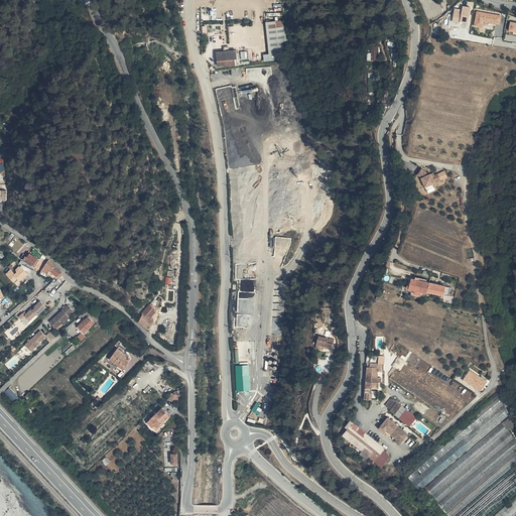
[(469,23),(472,6),(463,5),(463,8),(455,7),(453,20),(469,23)]
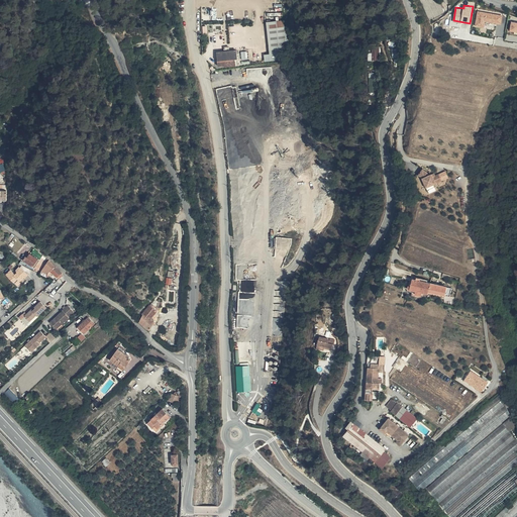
[(485,27),(486,21),(502,24),(503,14),(478,10),(475,25),(485,27)]
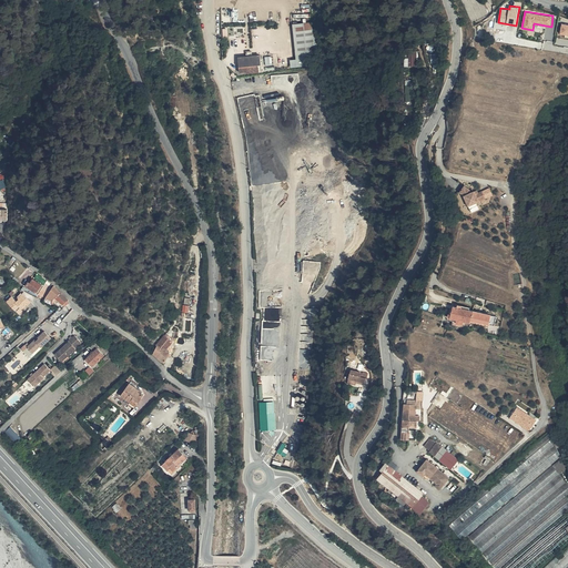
[(288,63),(290,71),(318,67),(312,21),(290,24),(295,62),(288,63)]
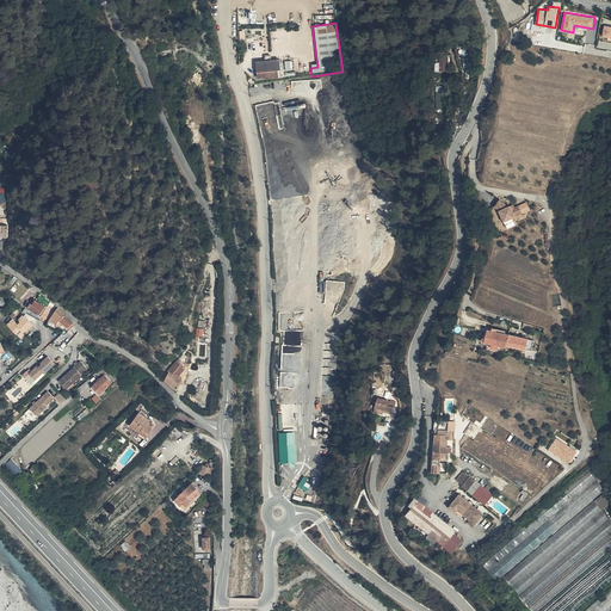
[(443,60),(434,60),(434,69),(444,69),(443,60)]
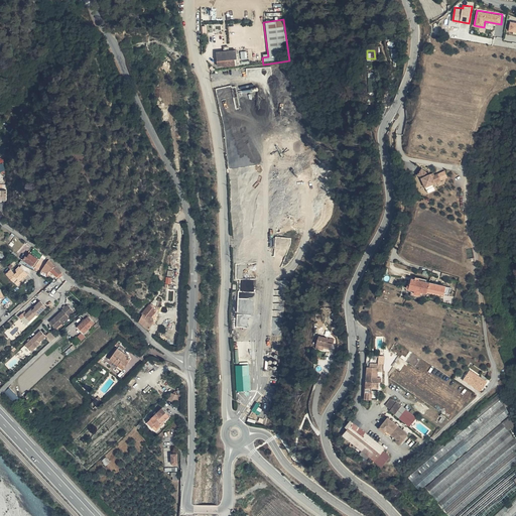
[(225,71),(236,70),(234,54),(226,55),(226,51),(221,52),(221,56),(214,57),(216,71),(225,70),(225,71)]
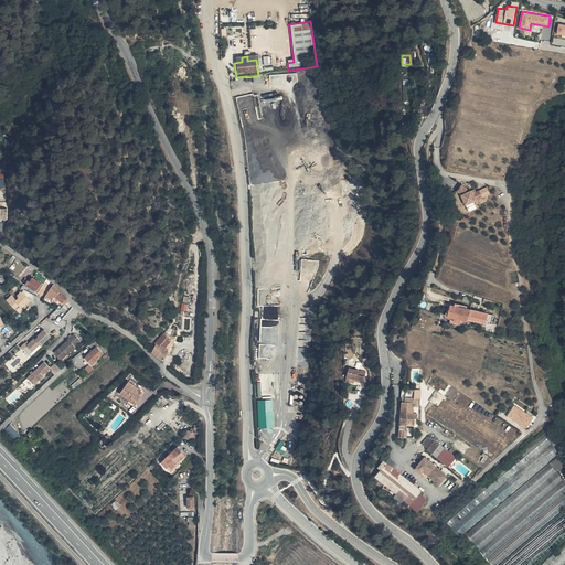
[(468,195),(466,191),(464,192),(461,189),(456,185),(451,192),(456,195),(461,206),(478,196),(475,190),(470,192),(471,194),(468,195)]
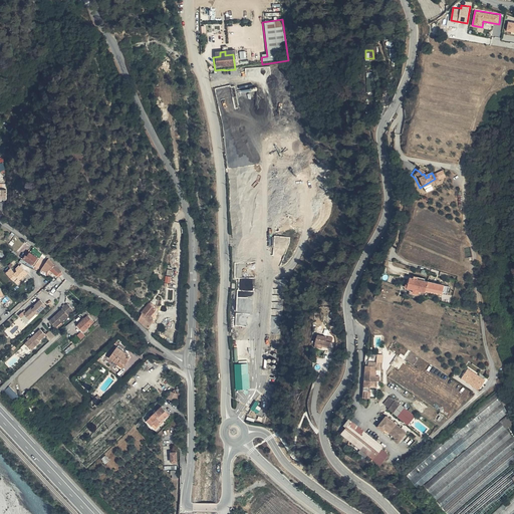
[(438,170),(432,173),(435,179),(441,177),(438,170)]
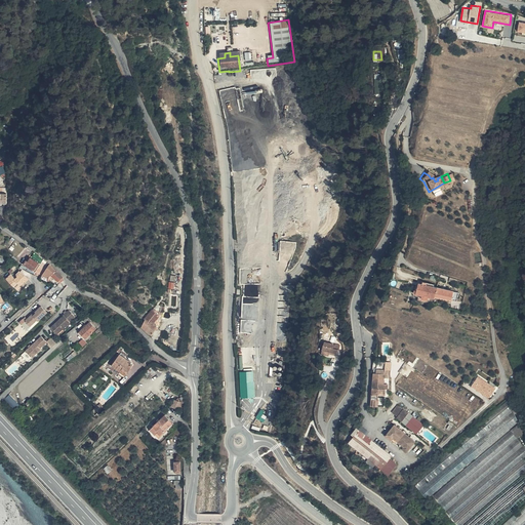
[(0,200),(9,200),(8,190),(0,189),(0,200)]
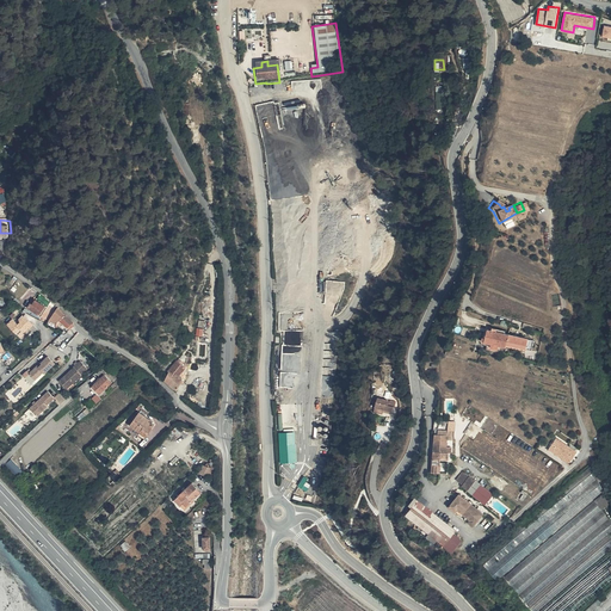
[(25,308),(36,313),(41,306),(31,298),(25,308)]
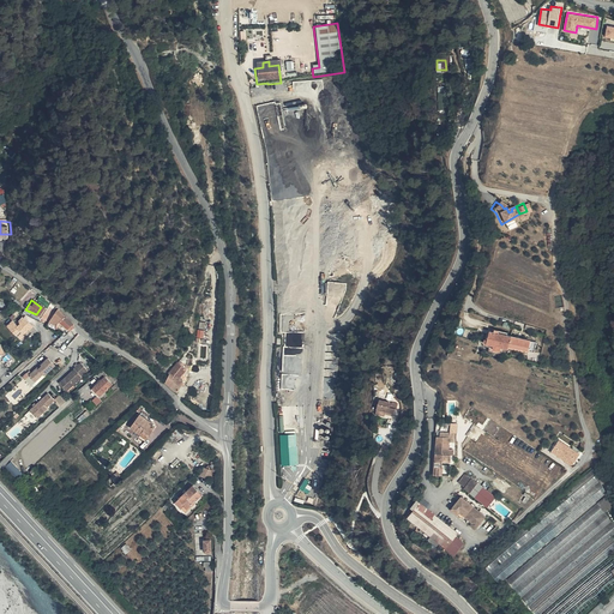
[(65,317),(55,309),(48,320),(58,325),(60,321),(65,317)]
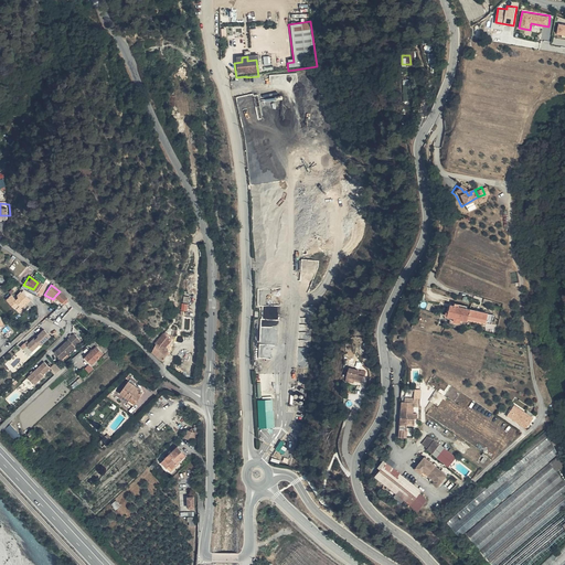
[(6,299),(18,312),(22,308),(20,307),(29,298),(22,290),(16,297),(11,294),(6,299)]
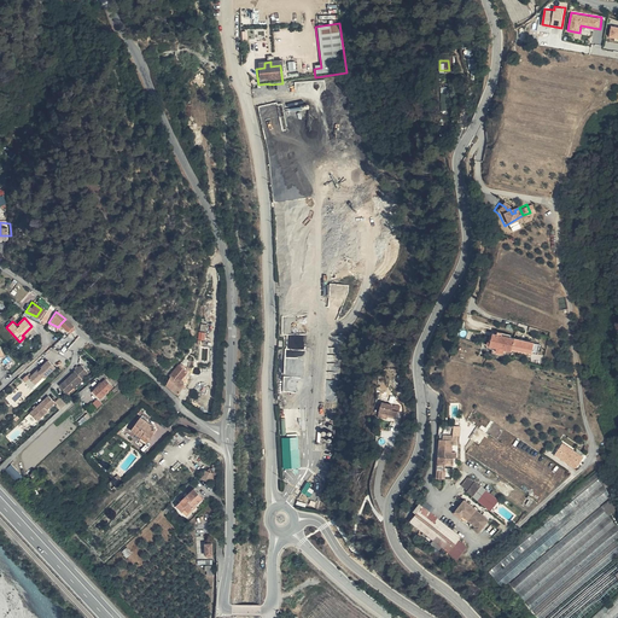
[(70,327),(73,325),(65,319),(60,324),(68,331),(70,327)]
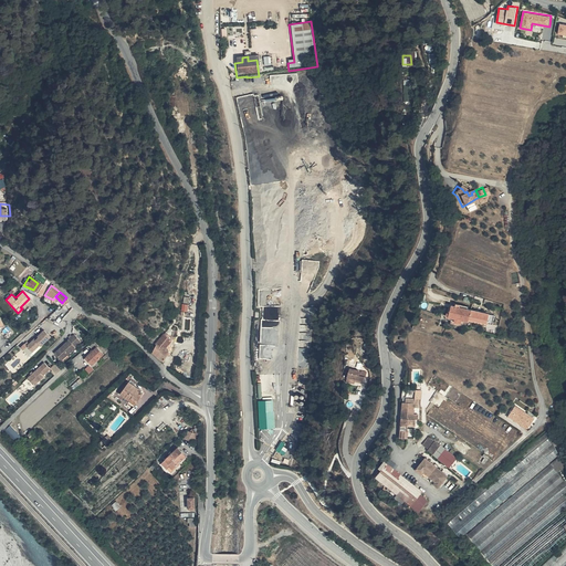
[(494,313),(449,304),(448,317),(467,322),(468,318),(492,325),(494,313)]
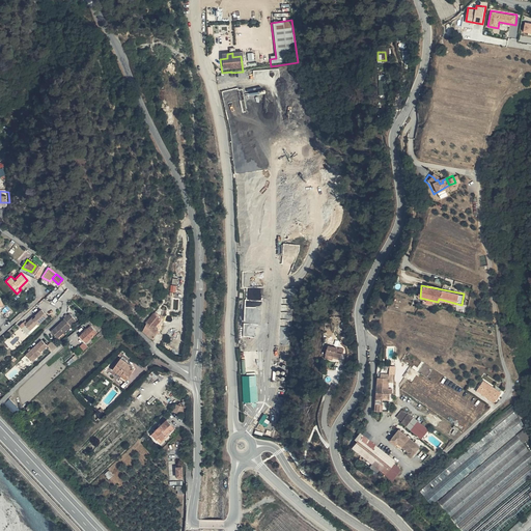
[(252,299),(264,299),(263,287),(252,287),(252,299)]
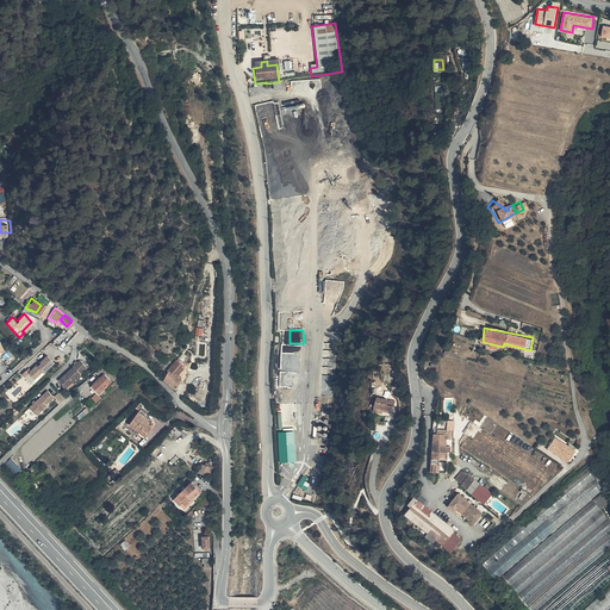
[(55,362),(48,355),(41,362),(42,363),(38,366),(37,365),(31,371),(29,368),(26,371),(29,373),(33,379),(42,372),(43,373),(55,362)]
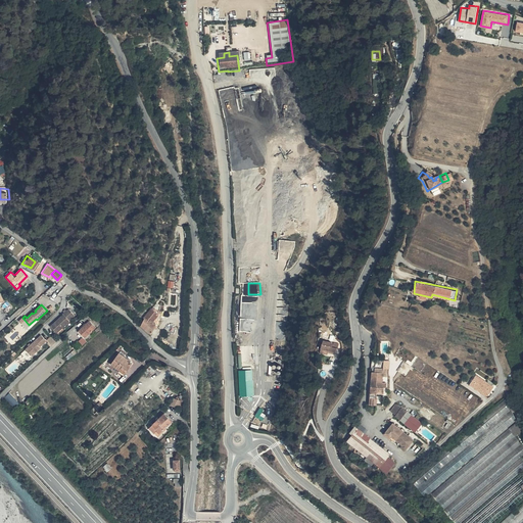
[(69,319),(75,314),(69,307),(63,314),(65,315),(62,318),(61,316),(51,325),(57,332),(70,321),(69,319)]
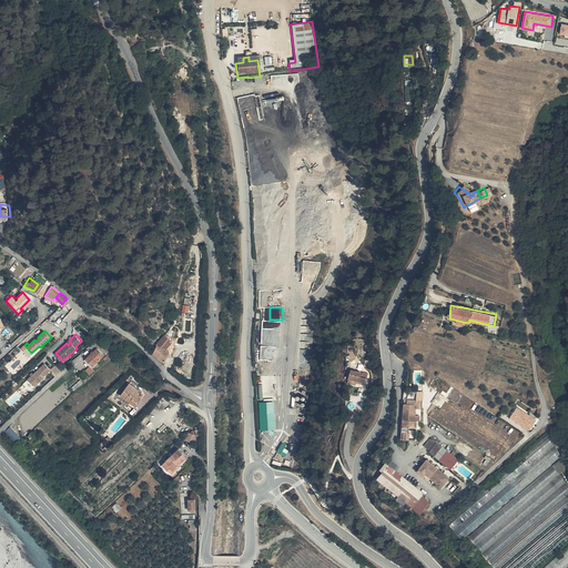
[(166,335),(165,335),(158,345),(159,346),(156,352),(168,359),(170,354),(171,345),(173,341),(170,337),(166,335)]
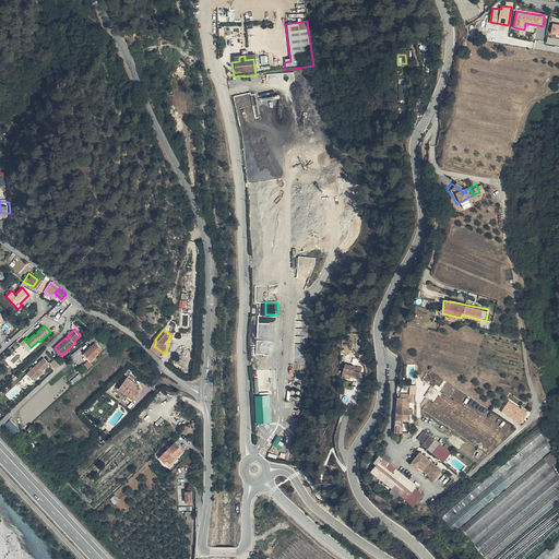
[(97,341),(99,337),(96,333),(88,341),(93,344),(97,341)]
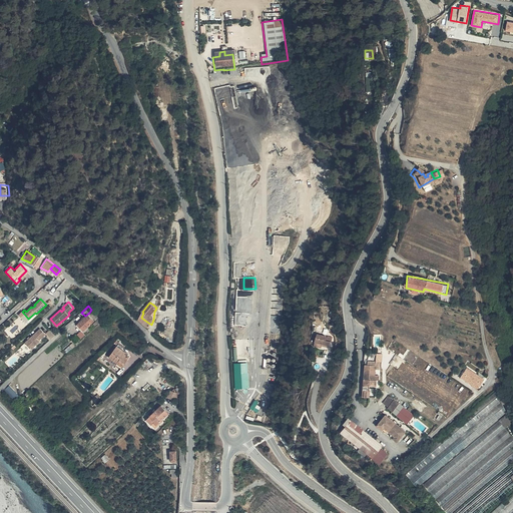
[(99,323),(101,321),(91,310),(89,313),(99,323)]
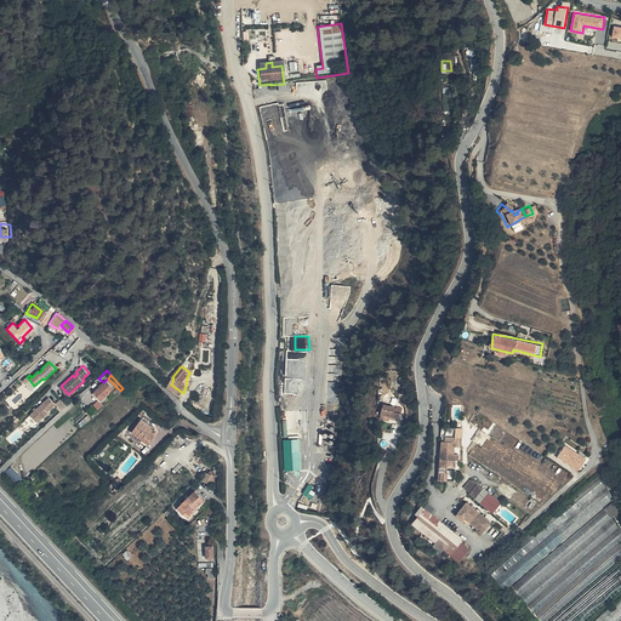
[(285,393),(302,393),(302,377),(285,377),(285,393)]
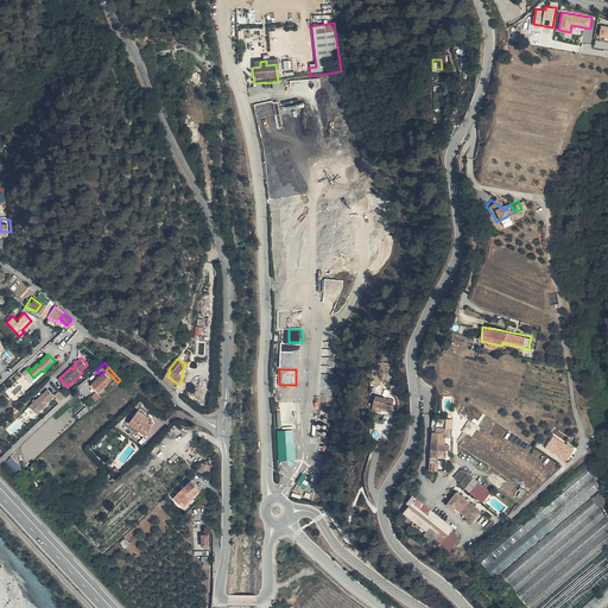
[(113,381),(105,373),(92,385),(99,394),(113,381)]
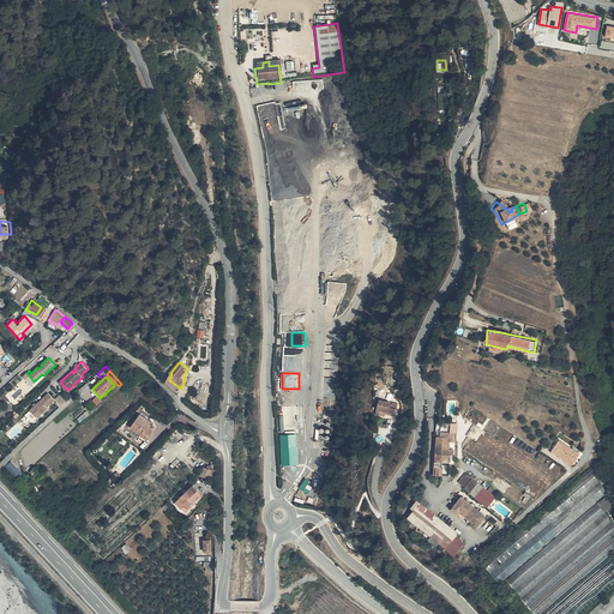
[(48,392),(34,405),(41,413),(48,407),(47,405),(55,399),(48,392)]
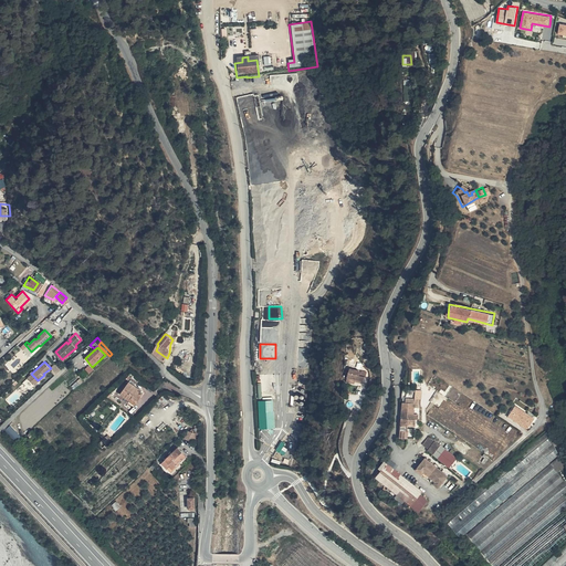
[(365,374),(366,369),(360,367),(360,369),(358,367),(349,365),(346,378),(353,380),(354,375),(363,378),(364,374),(365,374)]
